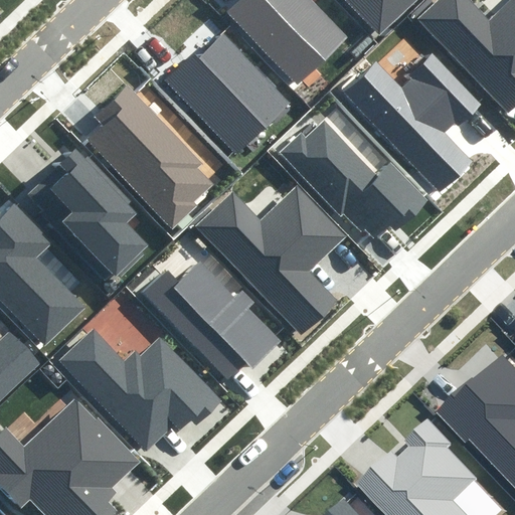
[(348,37),(312,0),(238,0),(228,10),(299,84),(348,37)]
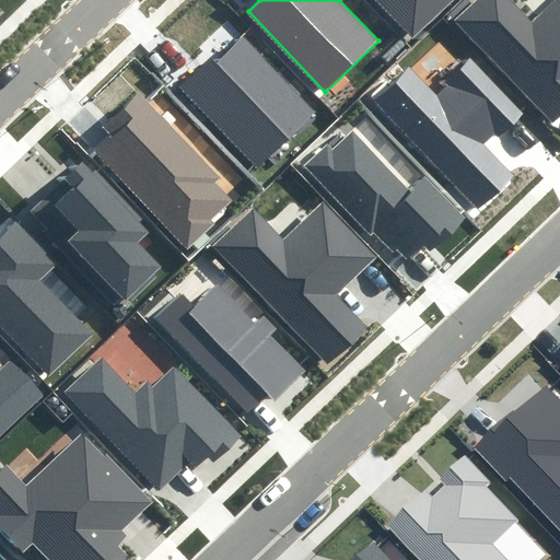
[(374,0),(411,38),(452,0),(374,0)]
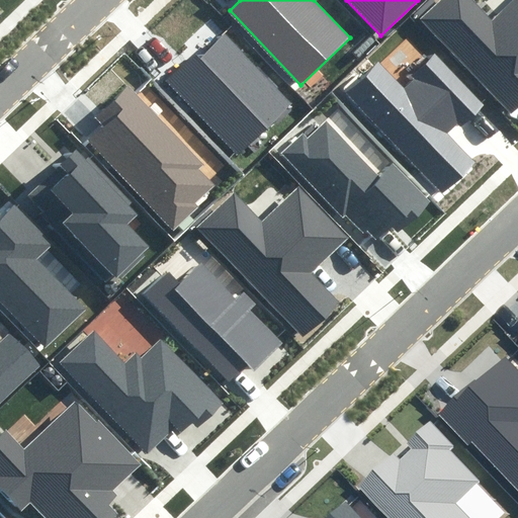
[(517,0),(510,0),(495,15),(480,0),(439,0),(418,21),(512,115),(517,109),(517,0)]
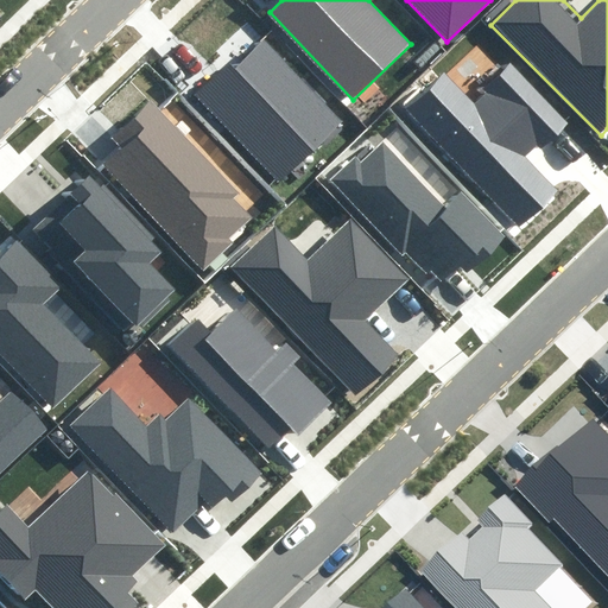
[(344,121),(265,36),(200,96),(279,182),(344,121)]
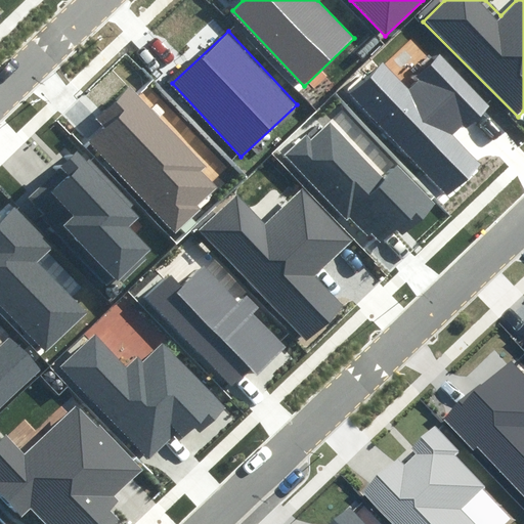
[(485,105),(441,58),(408,89),(381,59),(346,92),(446,198),(481,166),(453,135),(485,105)]
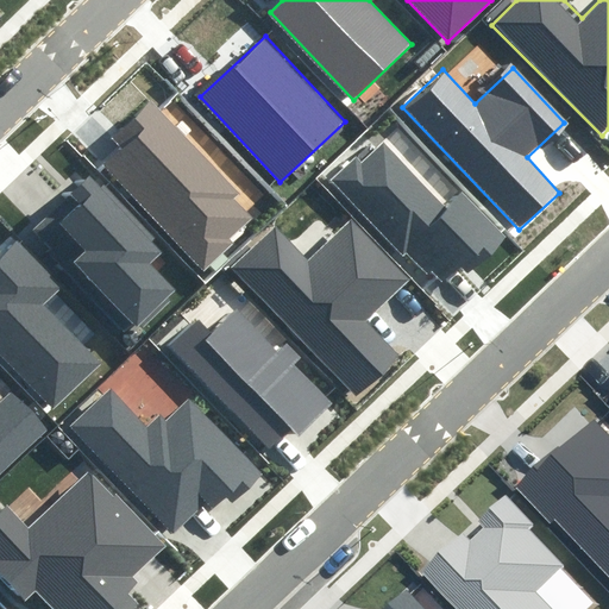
[(243,193),(151,99),(111,138),(121,149),(101,168),(203,271),(253,224),(233,202),(243,193)]
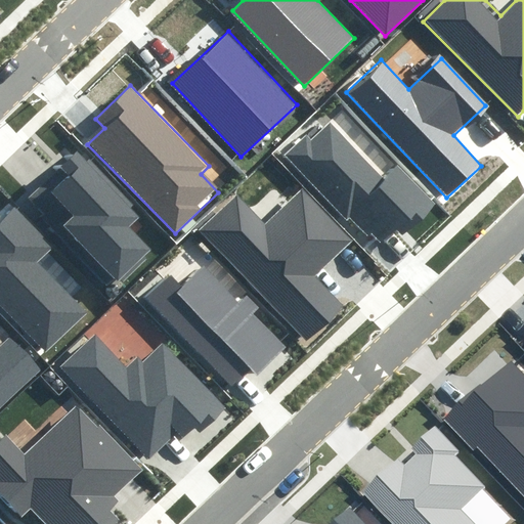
[(385,178),(332,121),(292,159),(369,243),(375,237),(385,248),(412,222),(418,228),(439,209),(398,165),(385,178)]
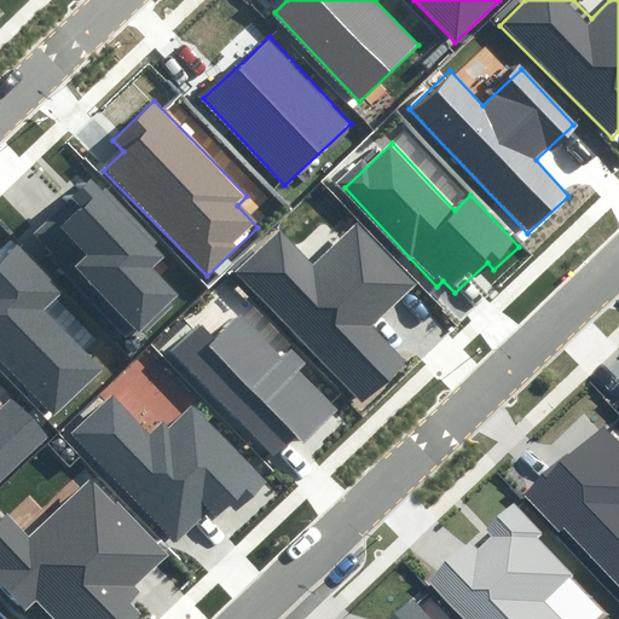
[(165,254),(93,177),(68,200),(76,208),(61,223),(91,255),(77,267),(138,333),(175,298),(149,268),(165,254)]
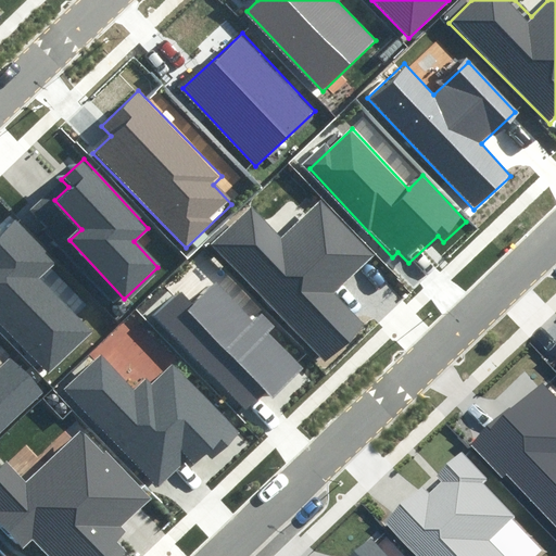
[(373,254),(320,202),(283,239),(251,205),(207,247),(323,364),(363,325),(332,294),(373,254)]
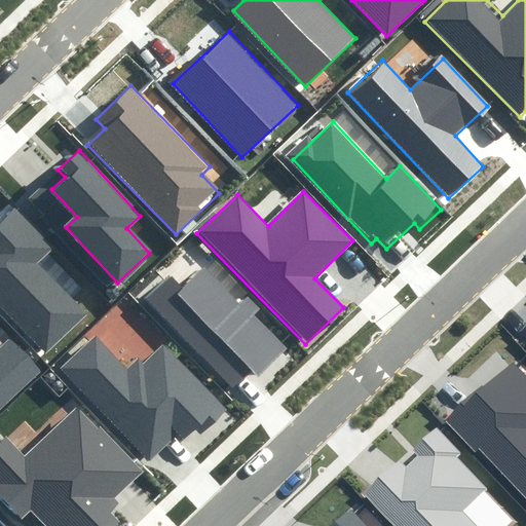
[(0,306),(45,354),(88,313),(38,261),(52,248),(12,205),(0,217),(0,306)]
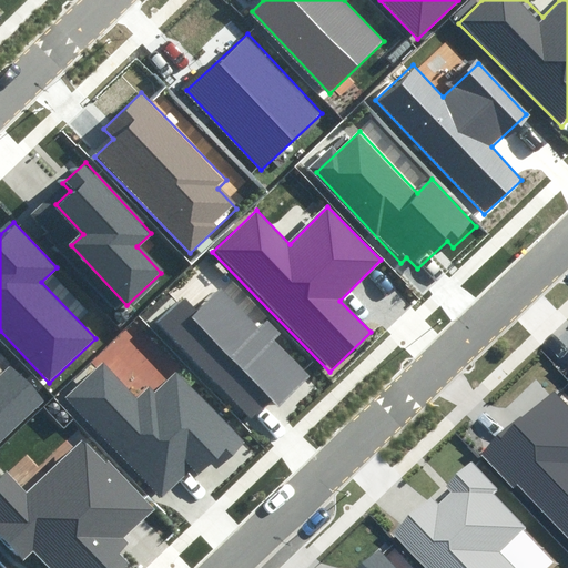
[(257,323),(221,285),(199,307),(184,293),(156,320),(252,417),(273,397),(277,402),(307,373),(274,340),(280,333),(263,316),(257,323)]
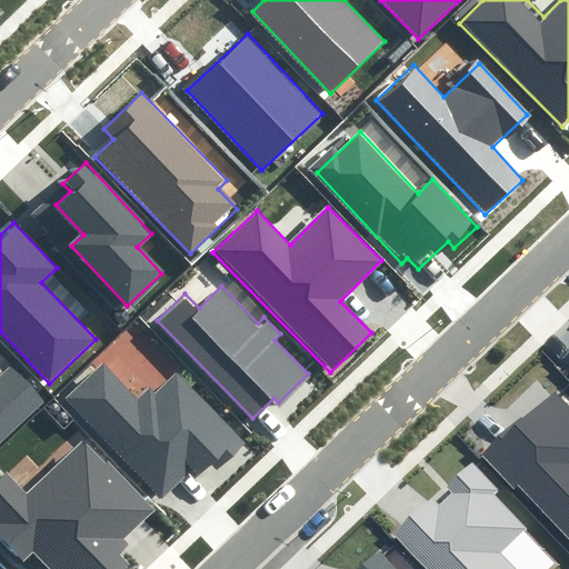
[(0,373),(0,445),(48,399),(12,362),(0,373)]
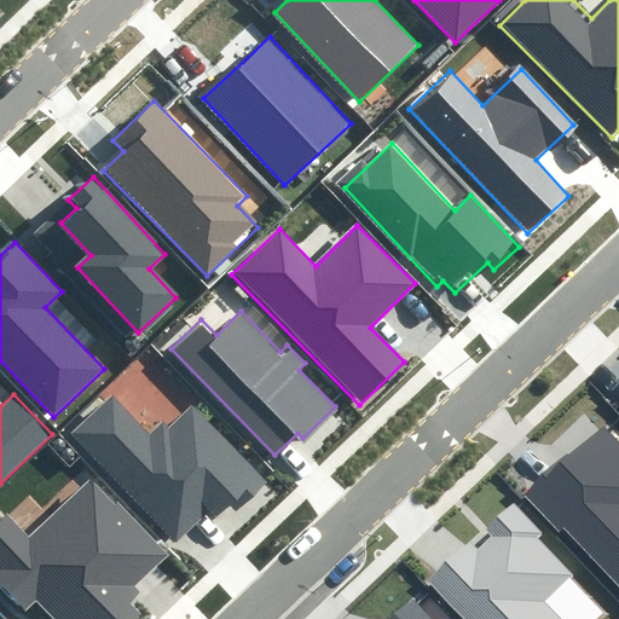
[(268,481),(194,406),(169,429),(161,421),(151,431),(115,394),(73,437),(175,541),(207,510),(213,516),(229,501),(238,512),(268,481)]
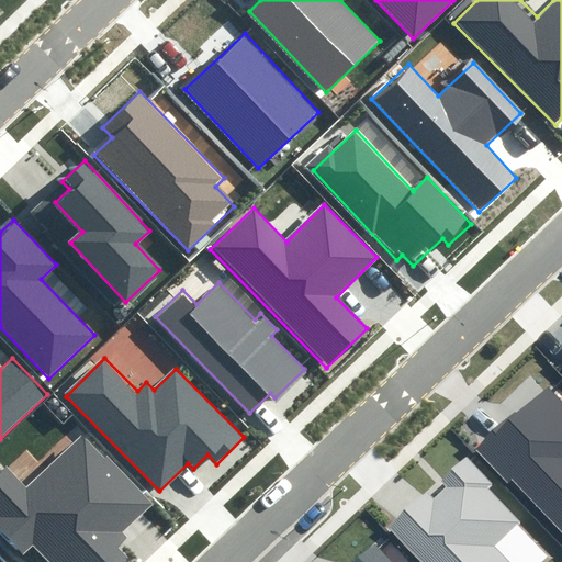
[(561,395),(548,381),(476,448),(509,483),(514,479),(561,529),(561,395)]
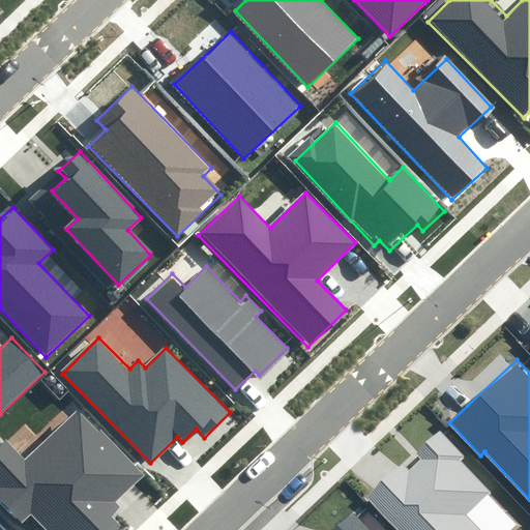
[(47,383),(47,384),(49,385),(50,386),(52,386),(54,385),(55,384),(56,383),(56,381),(56,379),(55,378),(54,377),(53,376),(51,376),(49,376),(48,377),(47,378),(46,380),(46,381),(47,383)]
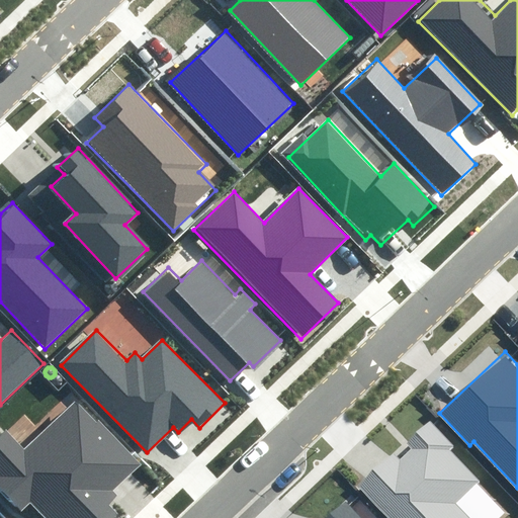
[(53,382),(54,383),(55,384),(57,385),(59,385),(60,384),(61,383),(62,382),(63,380),(63,379),(62,377),(61,376),(59,375),(57,375),(56,375),(55,376),(53,377),(53,379),(53,380),(53,382)]
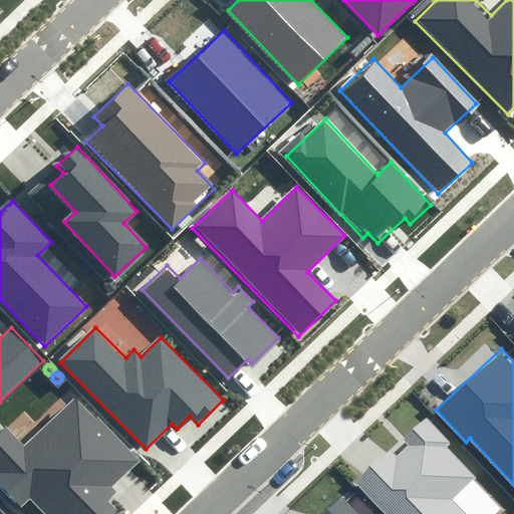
[(139,461),(75,394),(25,441),(7,423),(0,429),(0,486),(20,508),(32,497),(48,513),(107,513),(110,511),(98,499),(139,461)]
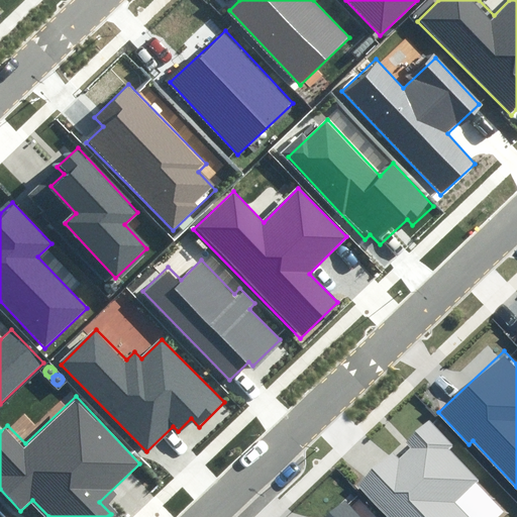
[(456,447),(430,420),(408,441),(412,446),(400,458),(393,451),(355,487),(384,516),(474,516),(460,503),(483,482),(452,450),(456,447)]
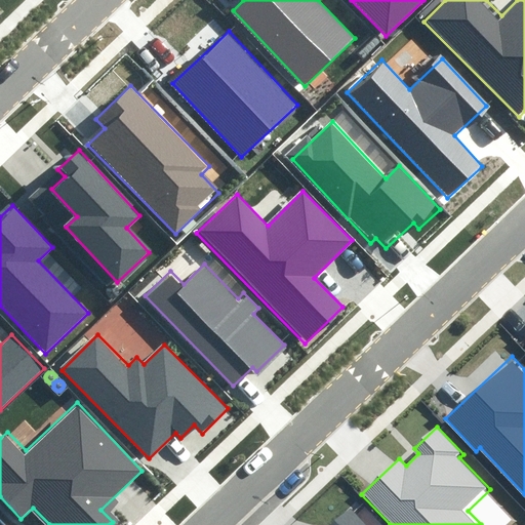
[(365,524),(350,510),(333,524),(365,524)]
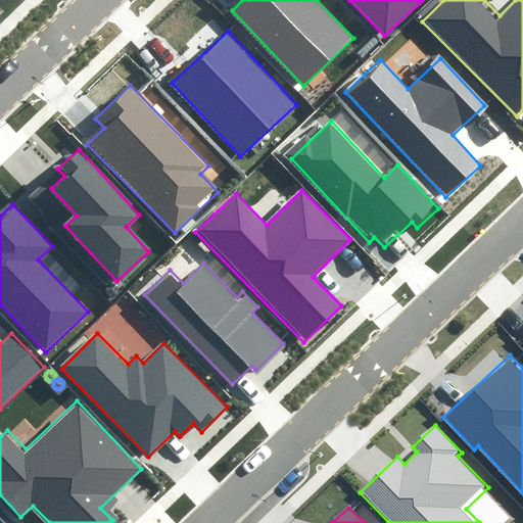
All buildings are outlined.
